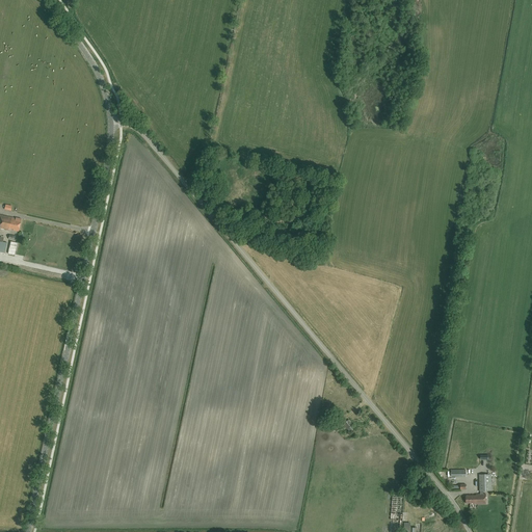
[(0,228),(9,230),(9,229),(14,229),(14,230),(19,231),(21,218),(16,217),(16,218),(0,214),(0,228)]
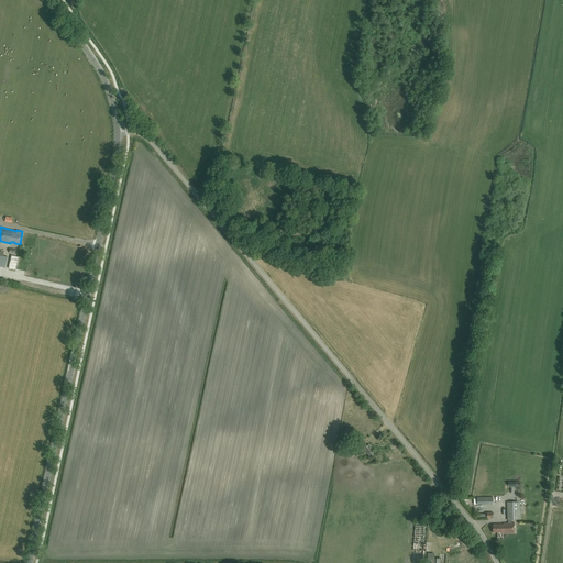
[(0,251),(0,266),(6,267),(9,268),(10,260),(7,258),(8,256),(3,255),(4,252),(0,251)]
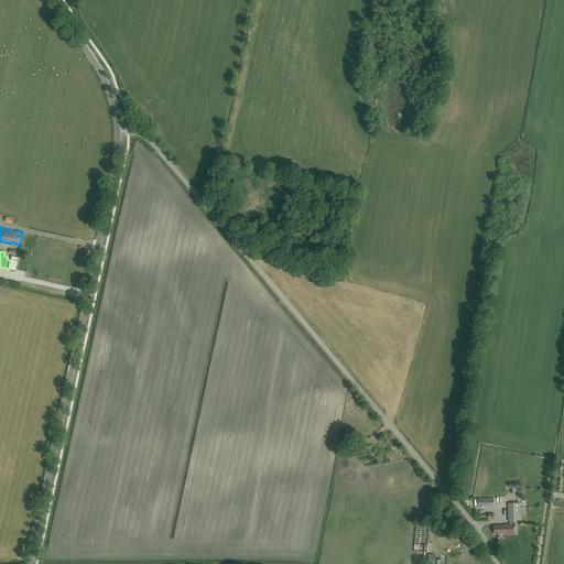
[(365,448),(371,457),(376,453),(370,445),(365,448)]
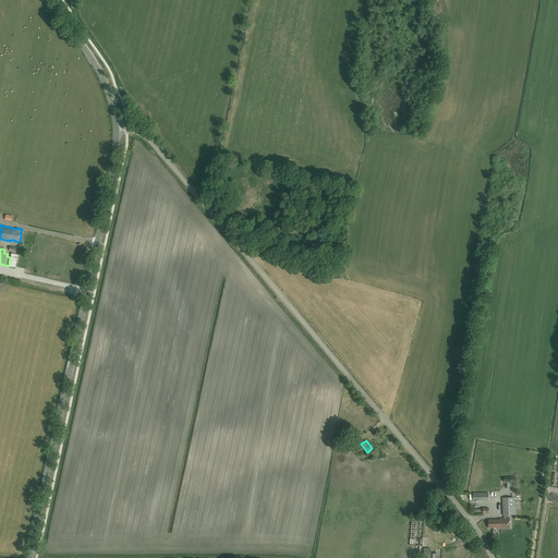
[(499,518),(499,520),(488,520),(488,528),(493,528),(493,529),(497,529),(499,529),(510,529),(509,518),(507,518),(507,514),(516,514),(514,497),(502,498),(502,514),(504,514),(504,518),(499,518)]
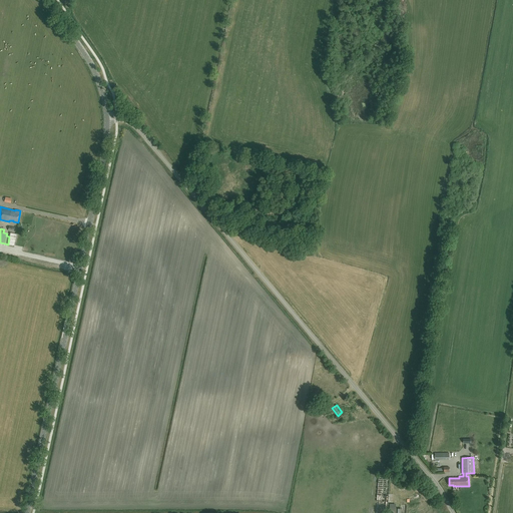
[(387,512),(388,502),(390,476),(379,475),(377,501),(375,512),(387,512)]
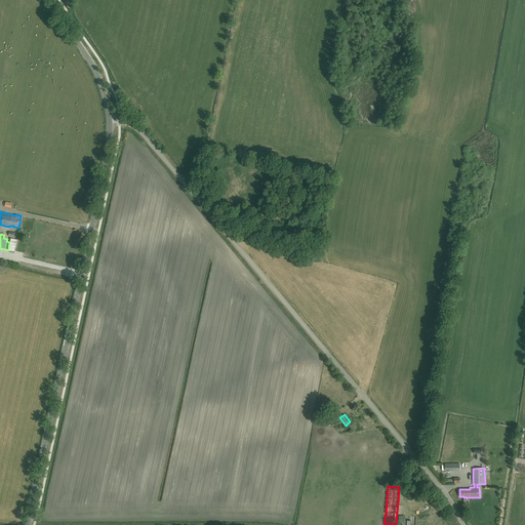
[(415,524),(416,517),(410,517),(410,518),(408,518),(408,516),(405,516),(399,516),(398,524),(415,524)]
